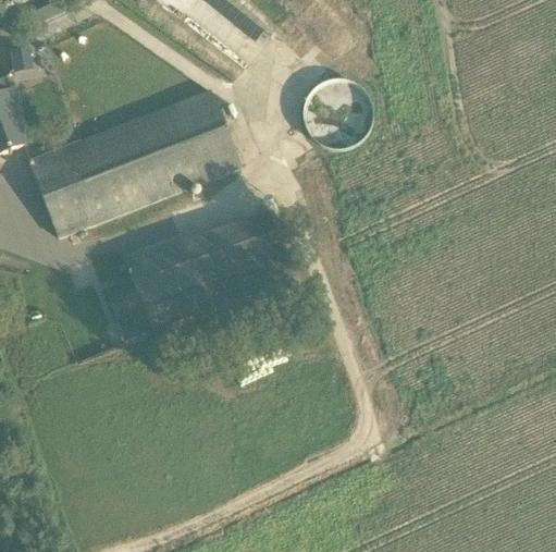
[(29,12),(35,23),(69,7),(65,0),(54,0),(29,12)]
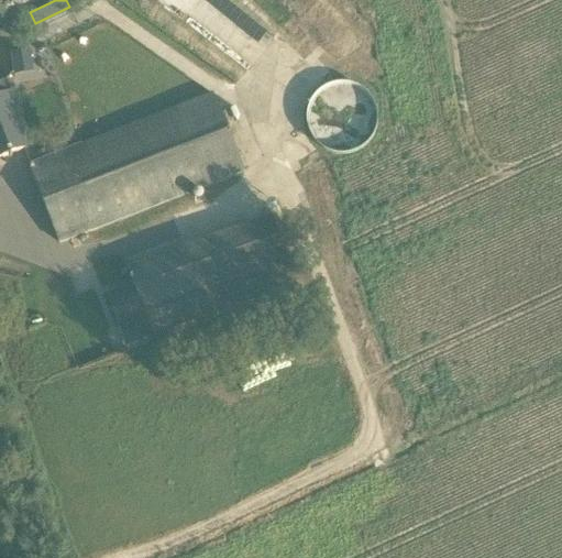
[(32,67),(31,46),(12,46),(13,67),(32,67)]
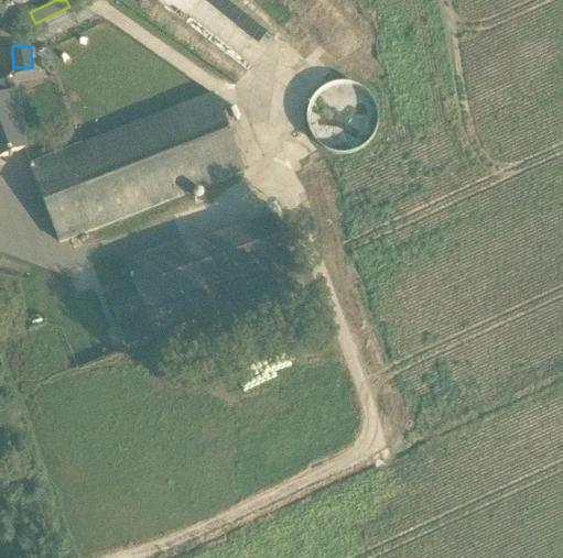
[(375,128),(377,115),(375,100),(367,89),(356,81),(342,79),(328,81),(317,89),(310,100),(307,115),(310,128),(317,139),(328,146),(342,149),(356,146),(367,139),(375,128)]
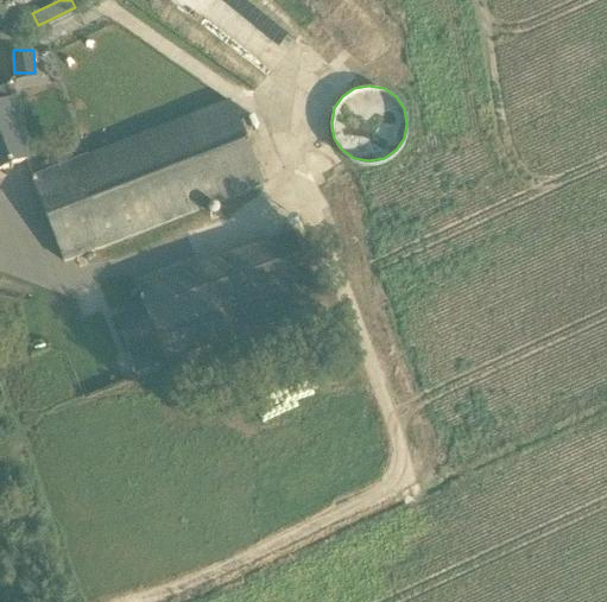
[(0,166),(26,157),(12,120),(18,118),(10,97),(0,101),(0,166)]
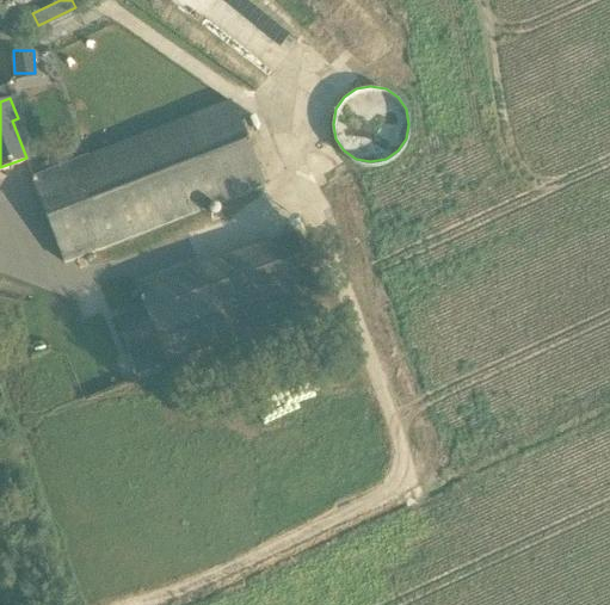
[(230,98),(31,176),(63,259),(263,181),(230,98)]
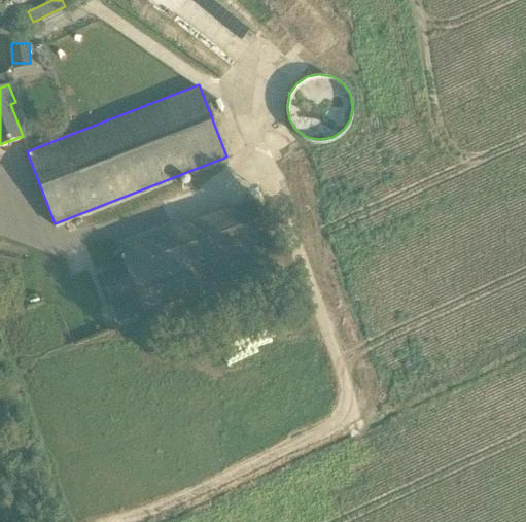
[(99,274),(118,322),(276,261),(252,201),(172,233),(171,231),(119,251),(125,265),(99,274)]
